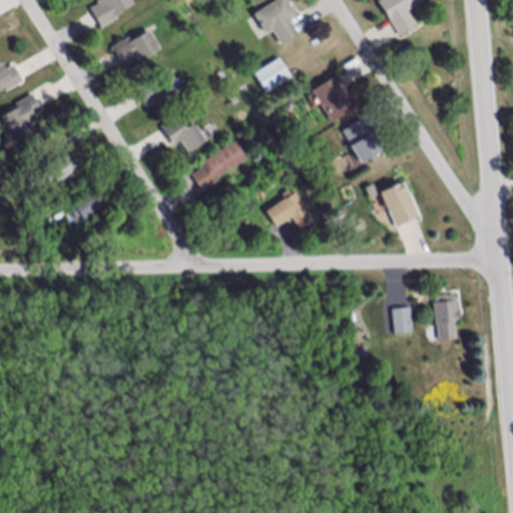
[(91,10),(100,5),(98,2),(101,0),(133,0),(136,5),(117,16),(119,20),(103,29),(91,10)]
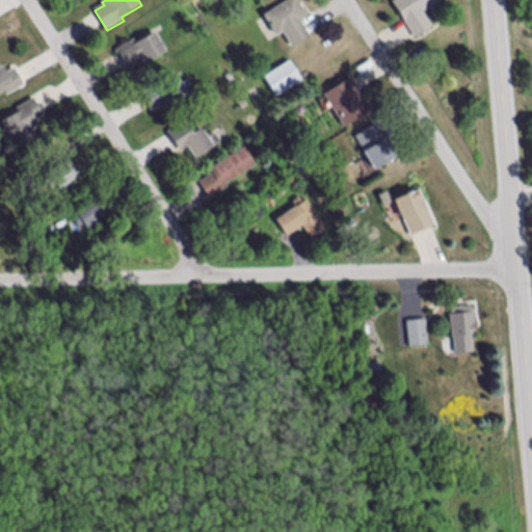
[(296,0),(309,18),(301,22),(311,37),(293,48),(284,32),(277,35),(266,16),(290,0),(296,0)]
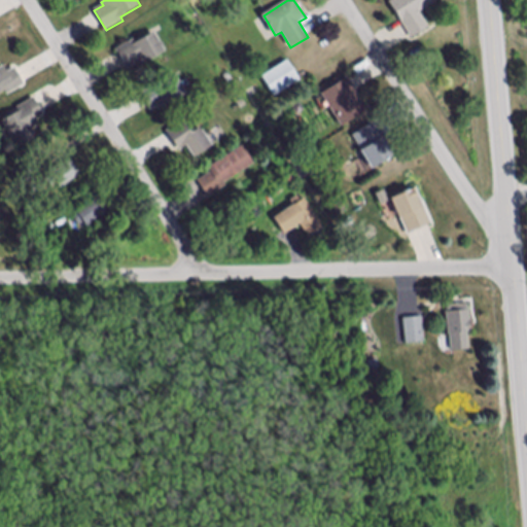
[(420,12),(430,28),(412,39),(390,2),(393,0),(434,0),(436,2),(420,12)]
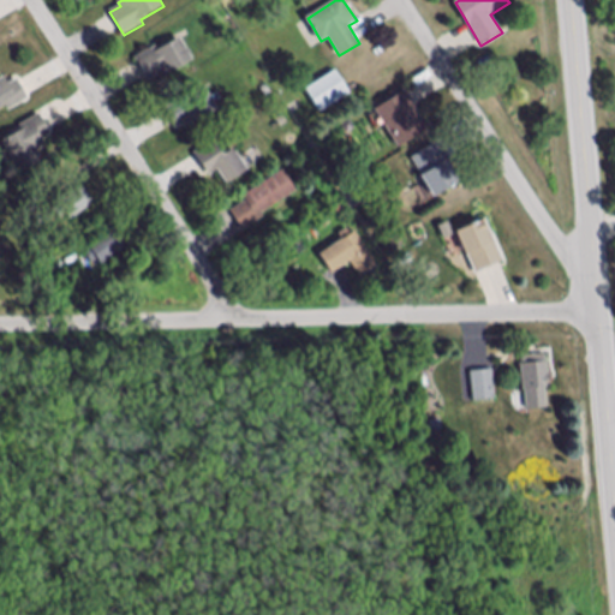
[(245,42),(239,46),(234,37),(240,34),(245,42)]
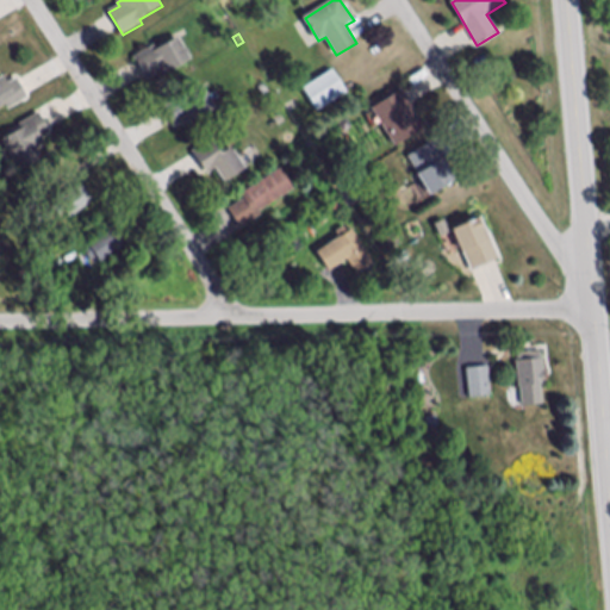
[(162,79),(160,74),(149,80),(136,57),(151,49),(154,54),(180,38),(193,61),(162,79)]
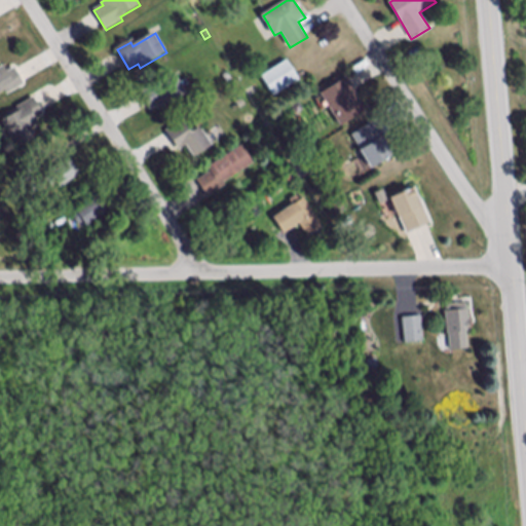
[(299,81),(273,97),(262,77),(287,62),(299,81)]
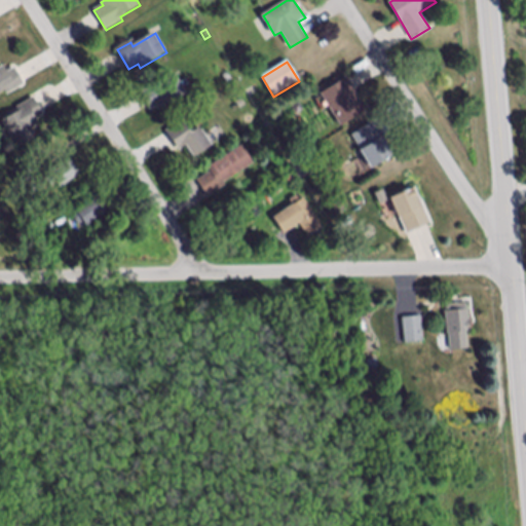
[(15,70),(25,86),(8,96),(5,90),(0,92),(0,69),(5,67),(9,74),(15,70)]
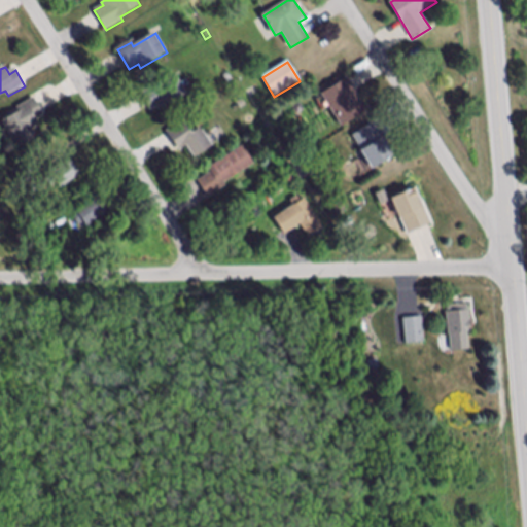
[(159,107),(152,111),(143,94),(177,74),(189,95),(161,111),(159,107)]
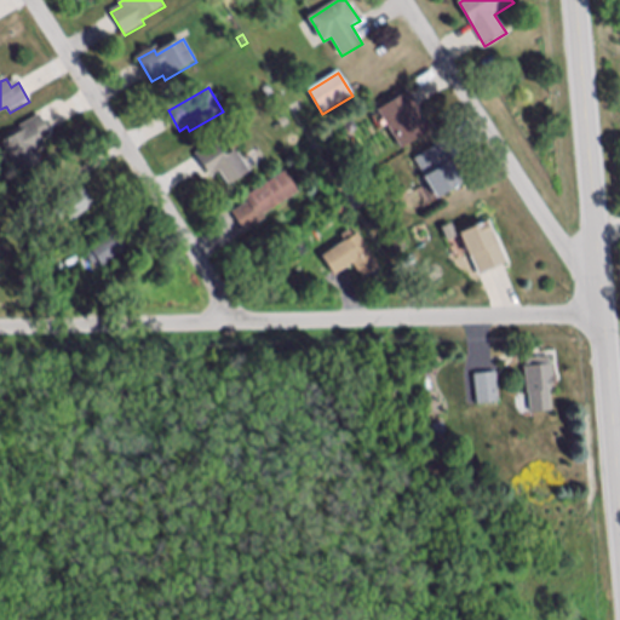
[(432,132),(403,150),(379,112),(408,93),(432,132)]
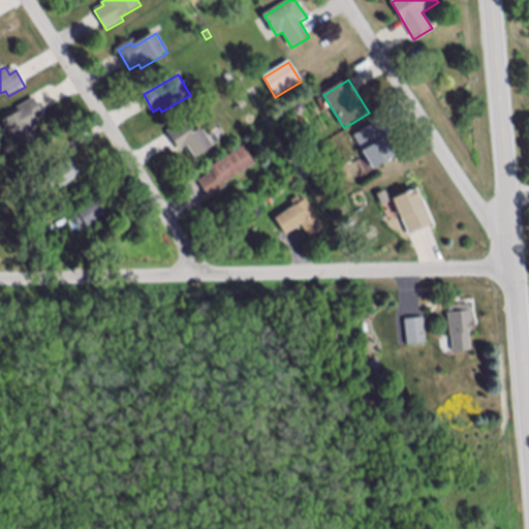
[(262,96),(254,100),(250,93),(258,89),(262,96)]
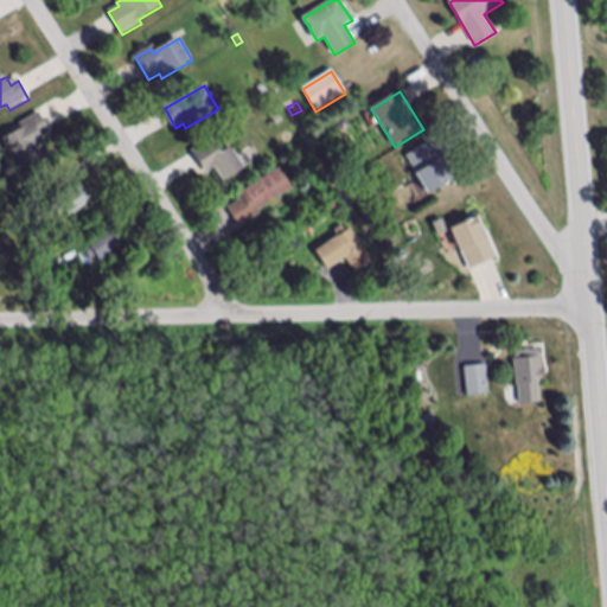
[(286,120),(279,125),(273,115),(280,110),(286,120)]
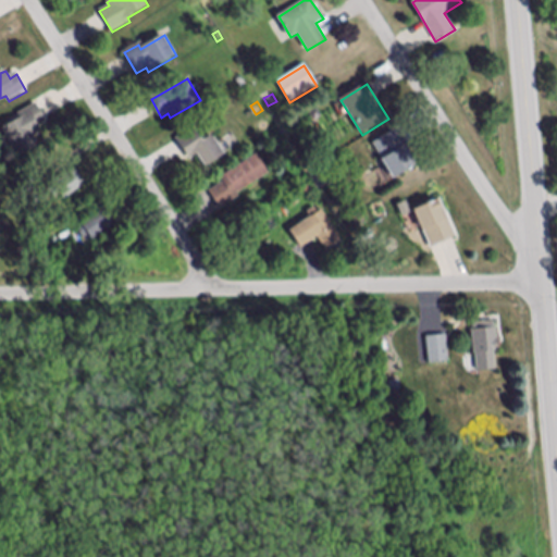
[(47,123),(39,127),(42,134),(35,138),(39,146),(20,157),(3,128),(21,118),(20,114),(37,104),(47,123)]
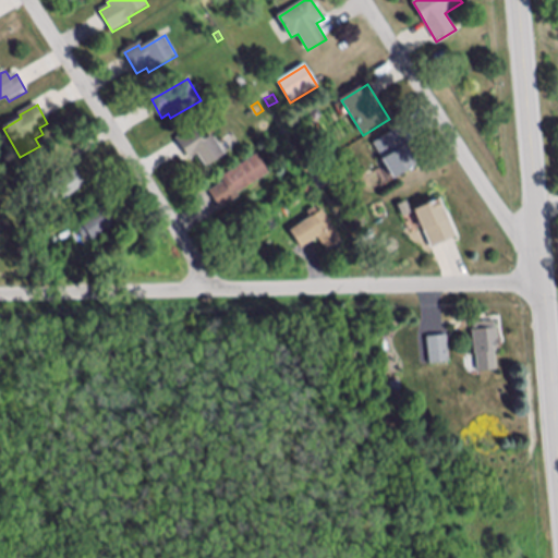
[(191,160),(178,141),(196,129),(205,142),(214,136),(227,156),(207,168),(198,155),(191,160)]
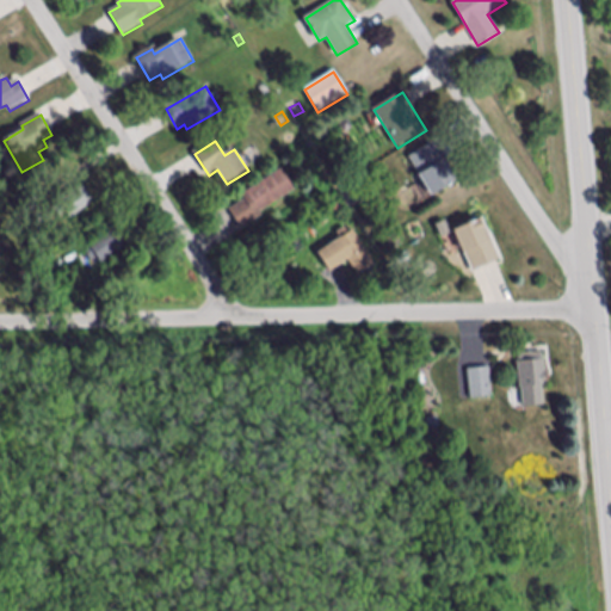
[(460,179),(433,196),(412,160),(438,144),(460,179)]
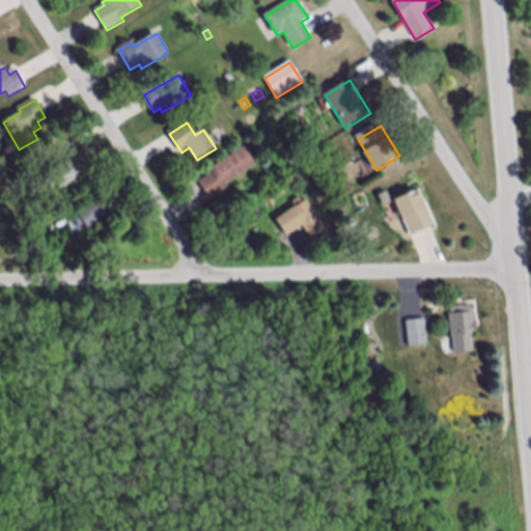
[(211,200),(199,183),(214,174),(211,170),(246,148),(257,166),(227,186),(228,188),(211,200)]
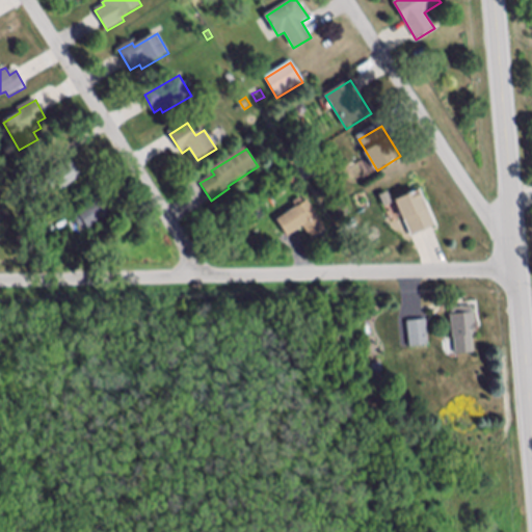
[(77,181),(62,191),(58,186),(51,191),(45,182),(68,166),(77,181)]
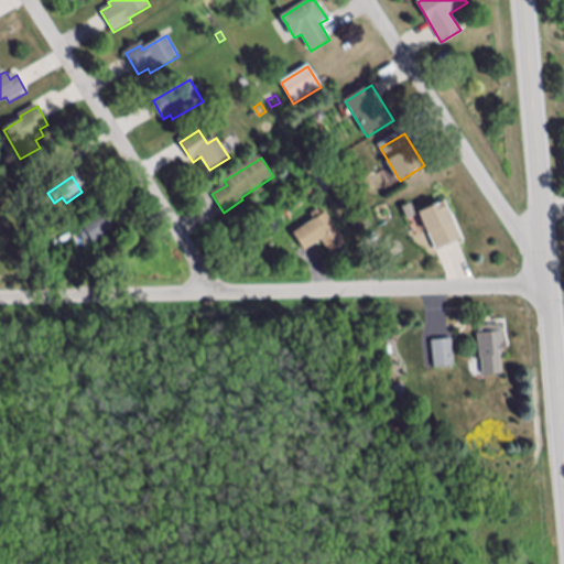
[(333,186),(325,192),(318,181),(326,176),(333,186)]
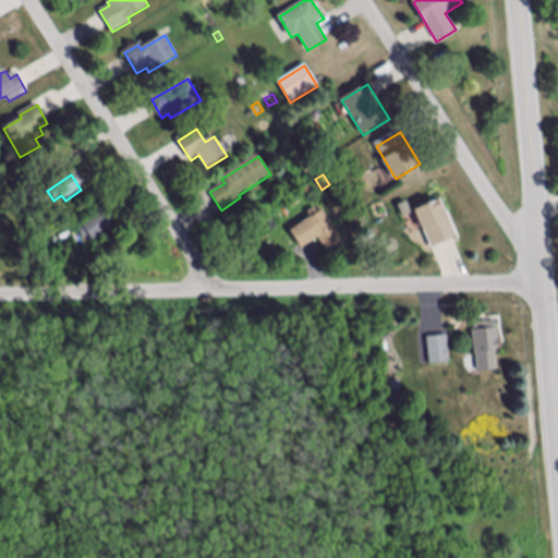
[(49,199),(33,211),(19,192),(35,181),(49,199)]
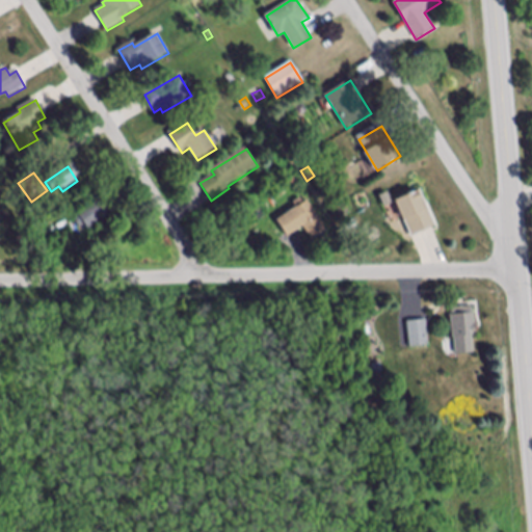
[(301,183),(294,187),(290,180),(296,176),(301,183)]
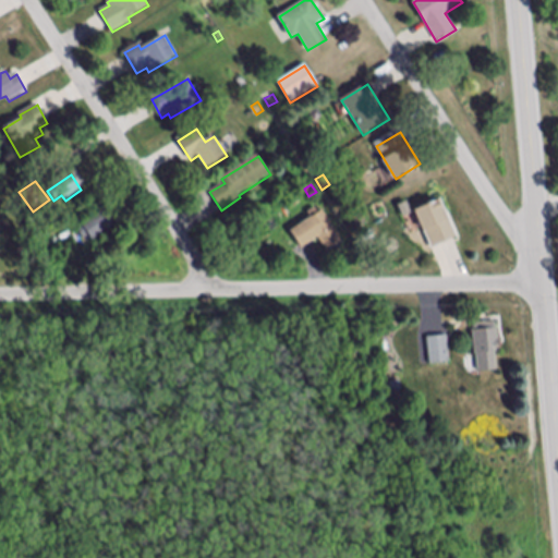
[(457,238),(432,249),(414,208),(438,197),(457,238)]
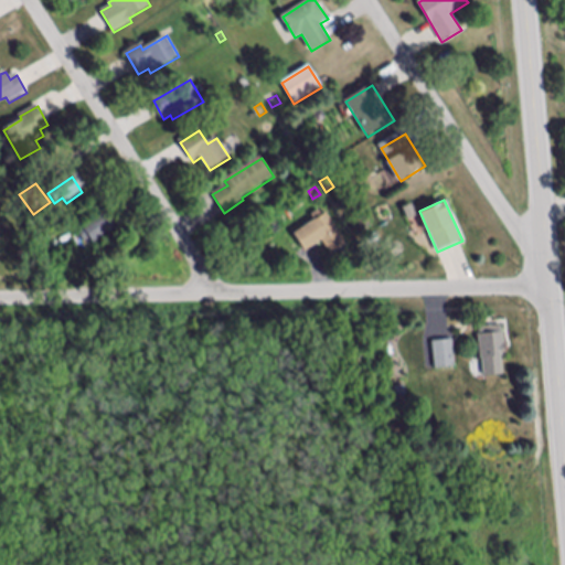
[(418,216),(408,221),(404,208),(413,204),(418,216)]
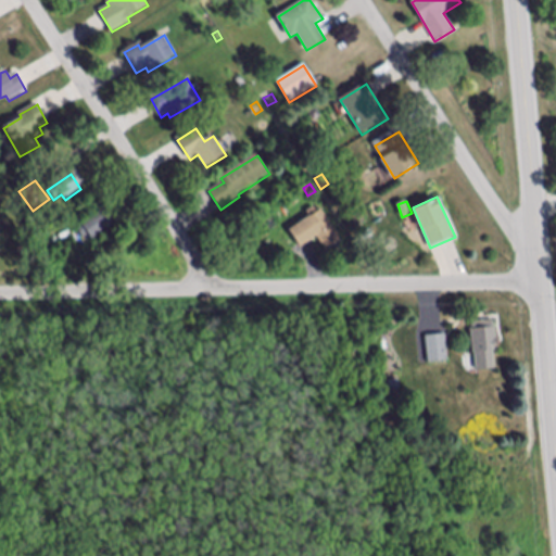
[(326,252),(317,238),(301,248),(290,230),(310,217),(306,213),(315,207),(318,213),(321,211),(341,242),(326,252)]
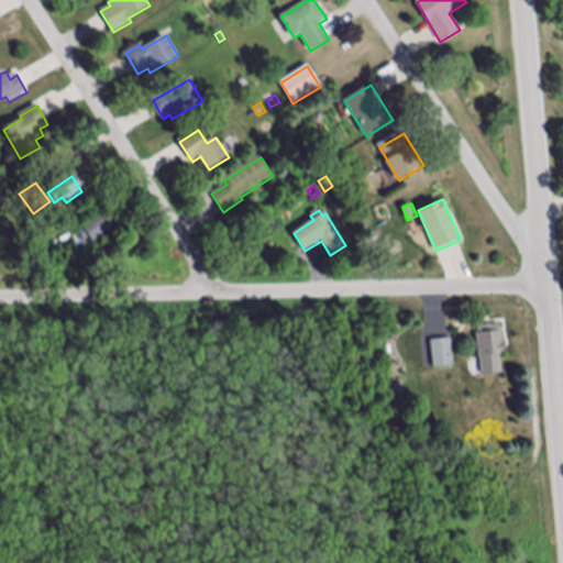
[(117,228),(94,244),(90,240),(85,243),(78,233),(83,230),(83,229),(106,212),(117,228)]
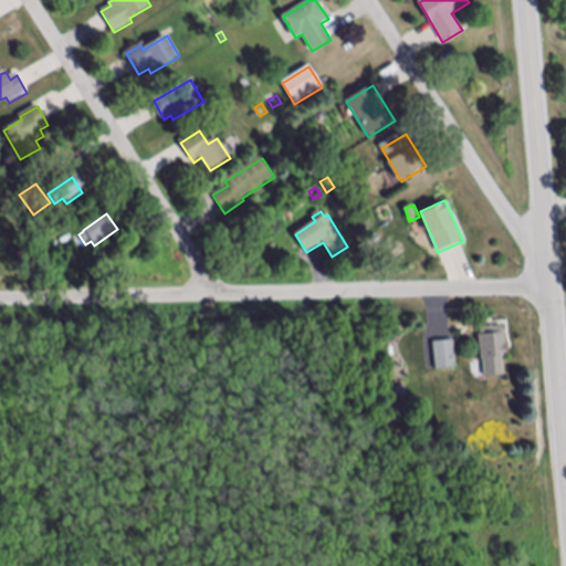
[(371,227),(364,232),(359,223),(366,219),(371,227)]
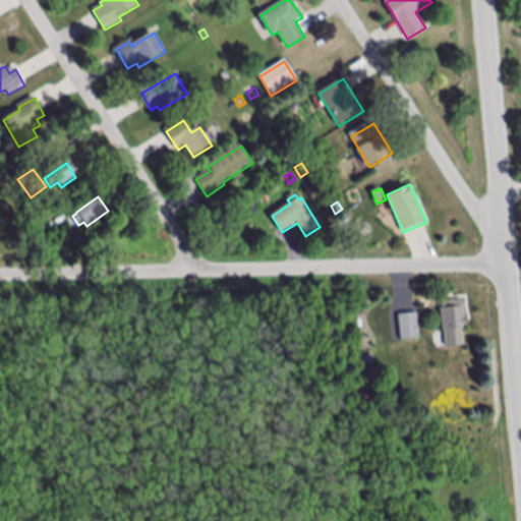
[(465,331),(445,333),(442,305),(462,302),(465,331)]
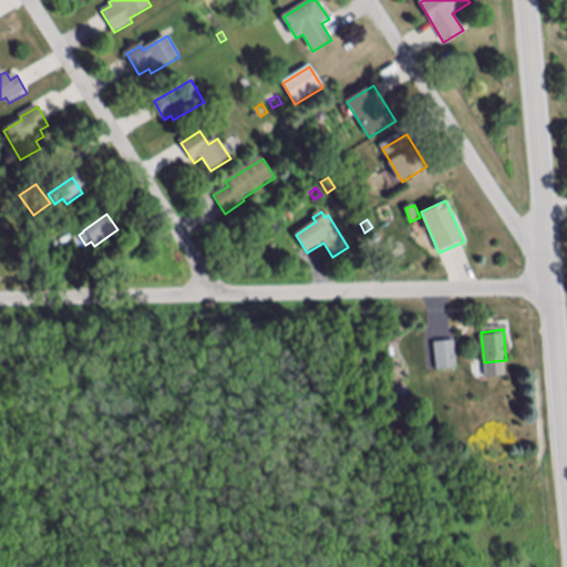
[(453,342),(456,370),(437,372),(434,344),(453,342)]
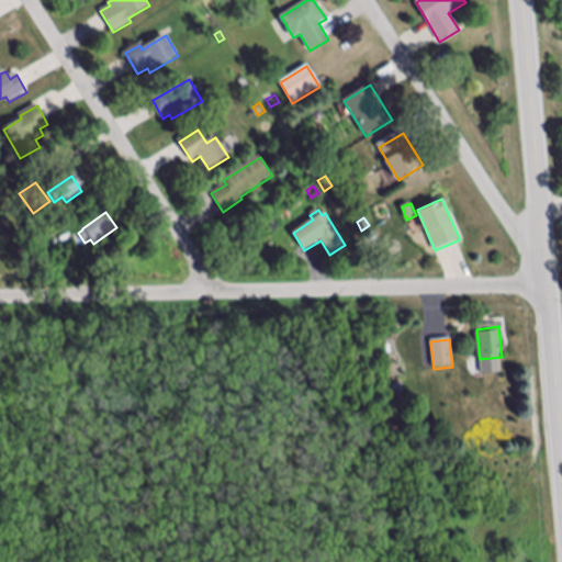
[(405,395),(394,396),(393,386),(403,384),(405,395)]
